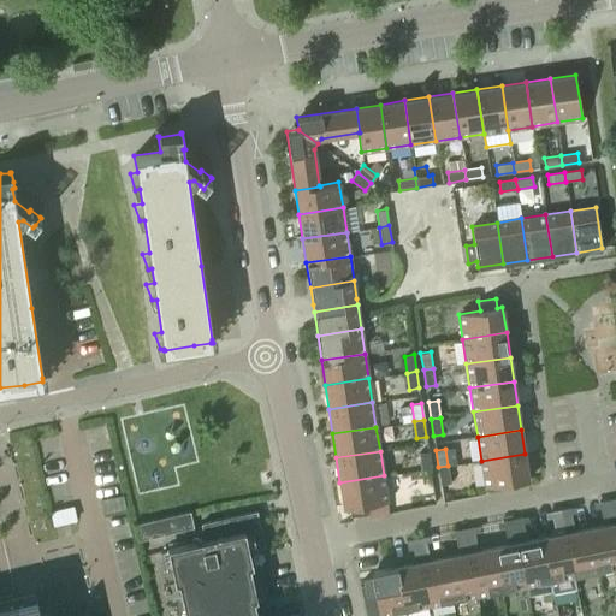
[(419,452),(421,469),(431,468),(428,451),(419,452)]
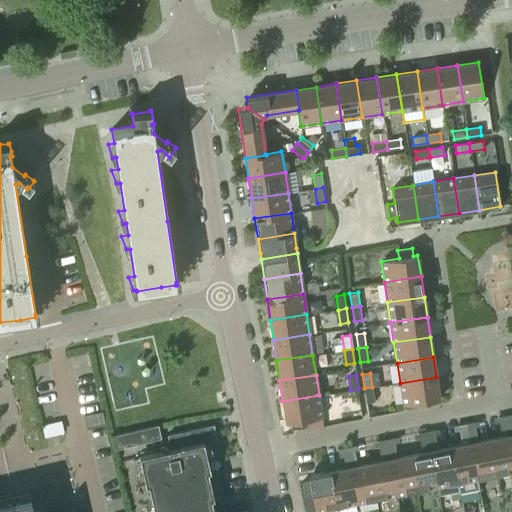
[(436,377),(400,383),(403,404),(439,399),(436,377)]
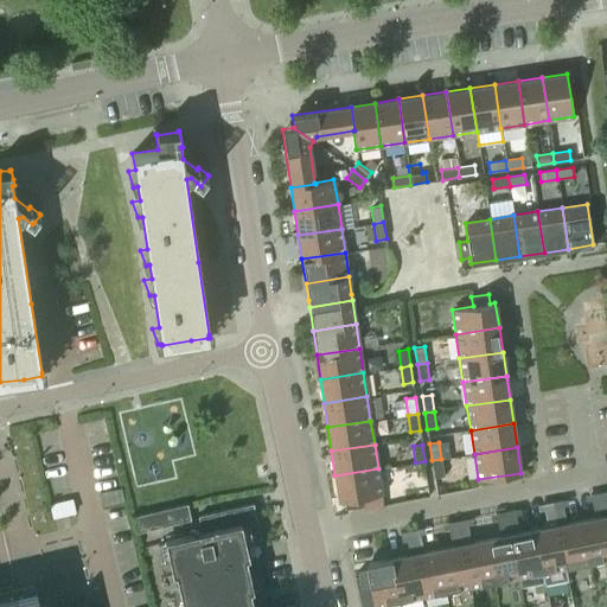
[(441,459),(432,460),(434,477),(443,475),(441,459)]
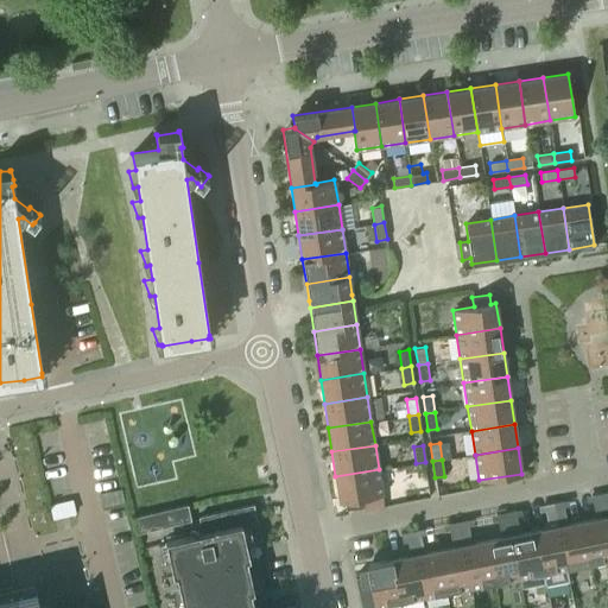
[(379,469),(335,476),(340,501),(344,500),(346,510),(362,507),(361,498),(382,494),(379,469)]
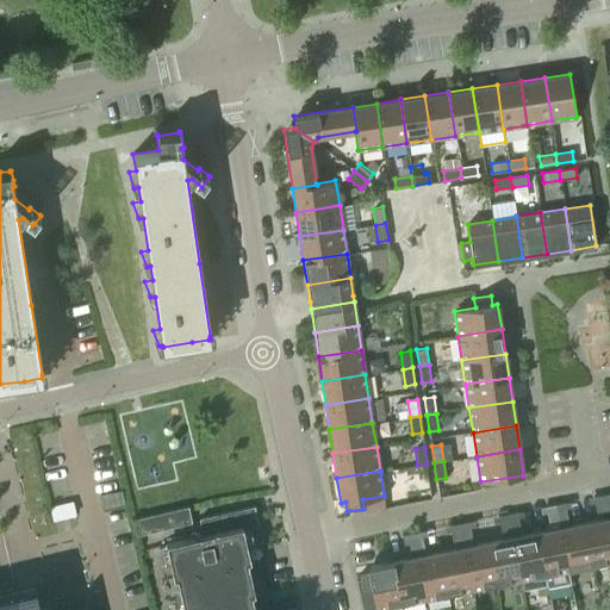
[(607,512),(603,495),(593,497),(597,514),(607,512)]
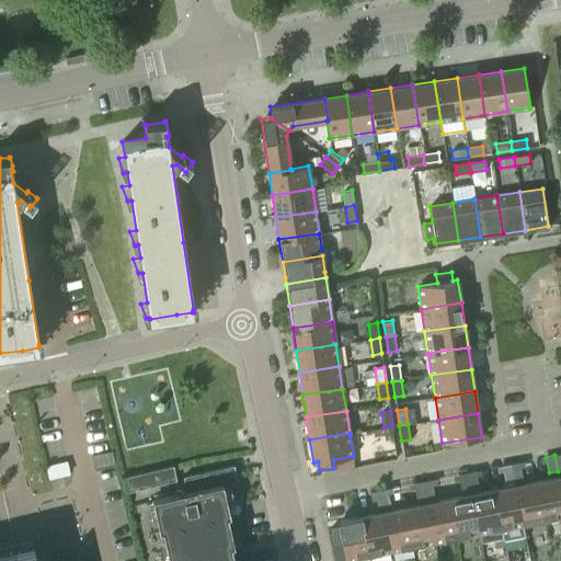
[(519,462),(511,464),(514,480),(523,478),(519,462)]
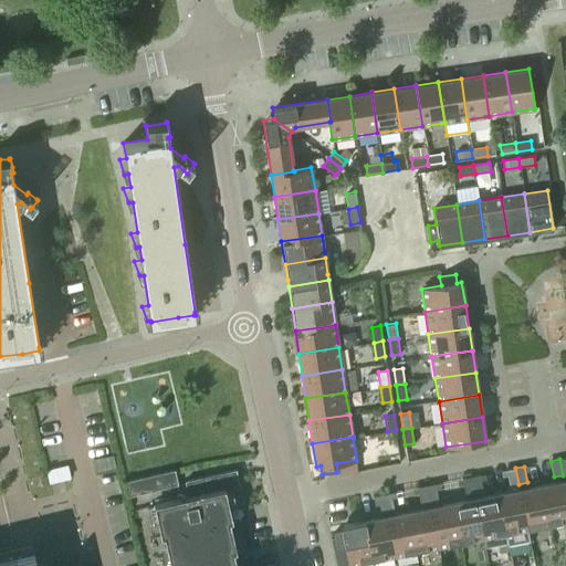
[(515,468),(506,470),(510,485),(519,484),(515,468)]
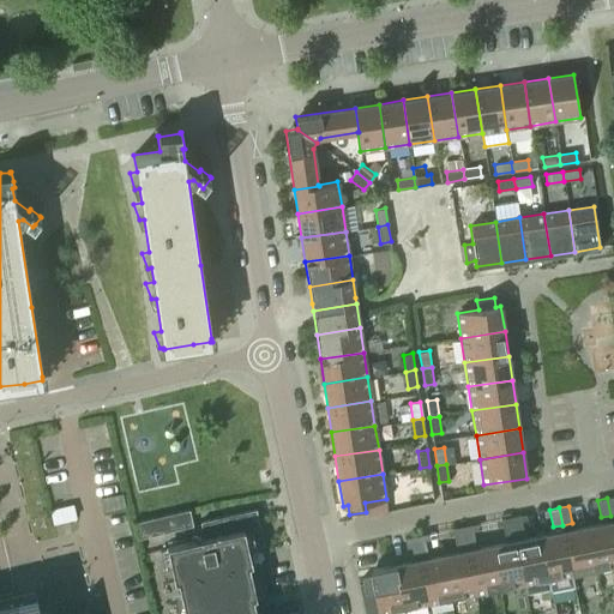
[(185,613),(187,613),(258,613),(257,608),(252,609),(251,602),(256,601),(254,597),(256,597),(248,565),(252,564),(248,548),(264,545),(256,509),(200,522),(204,539),(167,547),(175,582),(178,581),(185,613)]
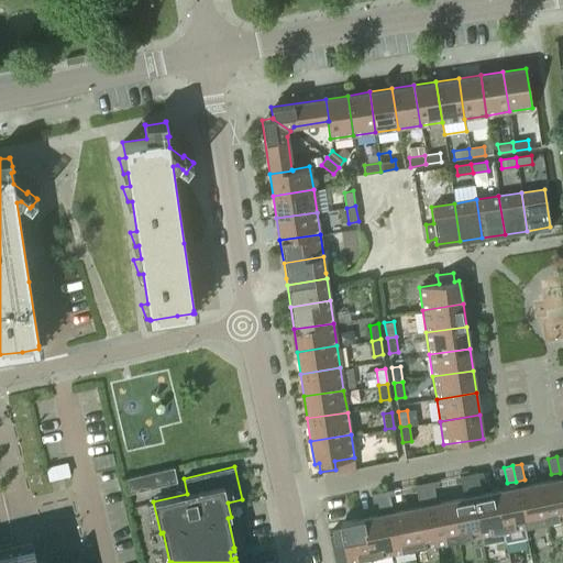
[(122,479),(125,494),(177,482),(174,467),(122,479)]
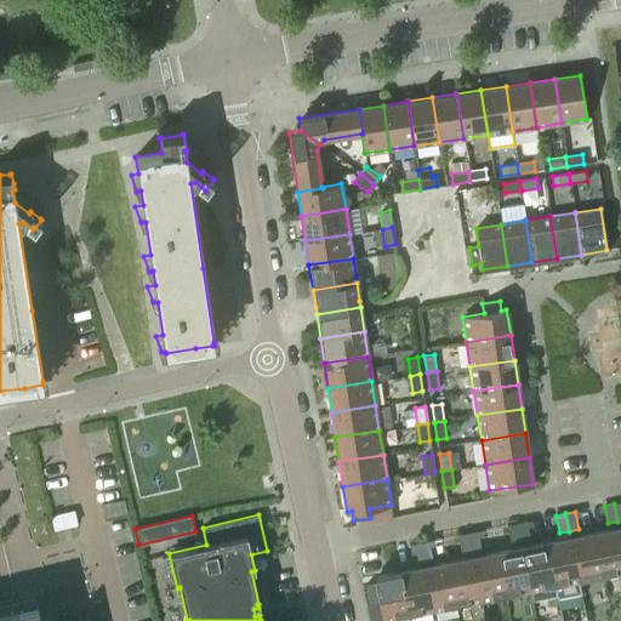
[(527,522),(517,523),(520,541),(530,539),(527,522)]
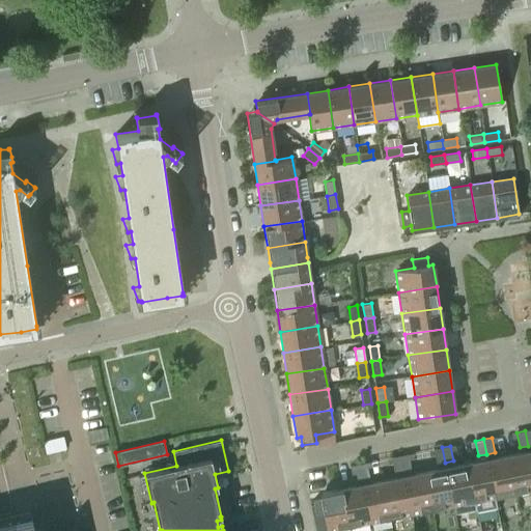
[(445,463),(442,447),(434,449),(437,464),(445,463)]
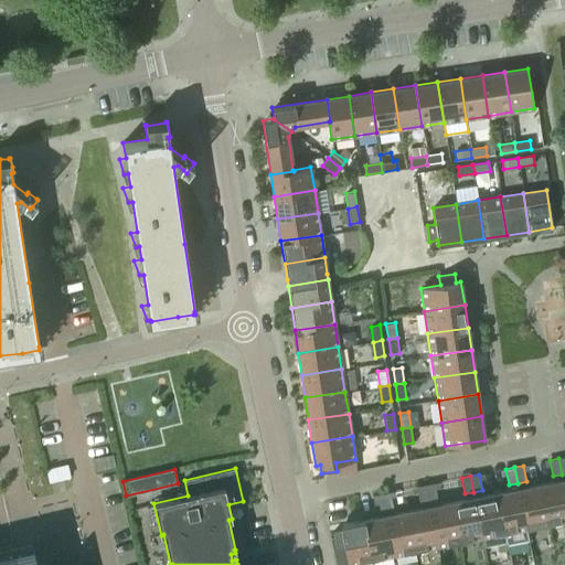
[(564,491),(563,480),(541,484),(548,524),(564,520),(564,491)]
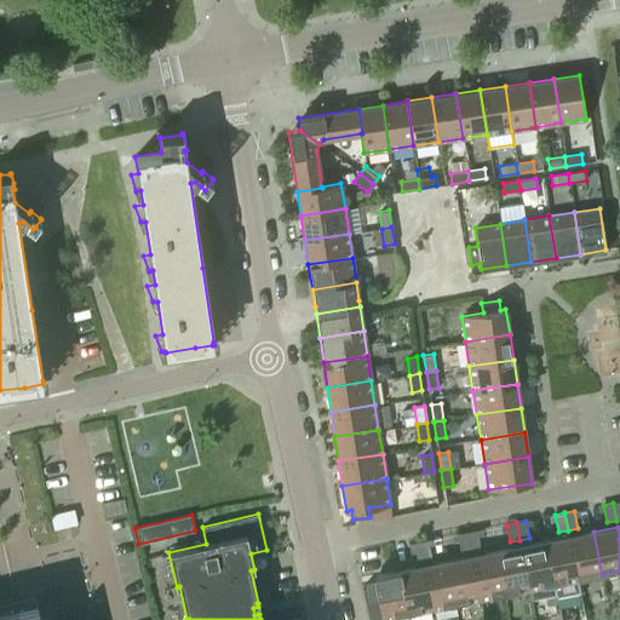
[(476,530),(466,532),(470,550),(480,547),(476,530)]
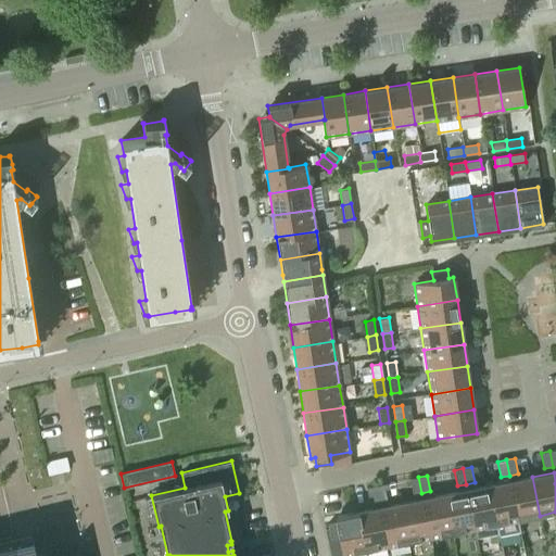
[(502,482),(489,485),(496,525),(498,533),(498,535),(520,531),(518,520),(510,481),(509,476),(501,477),(502,482)]
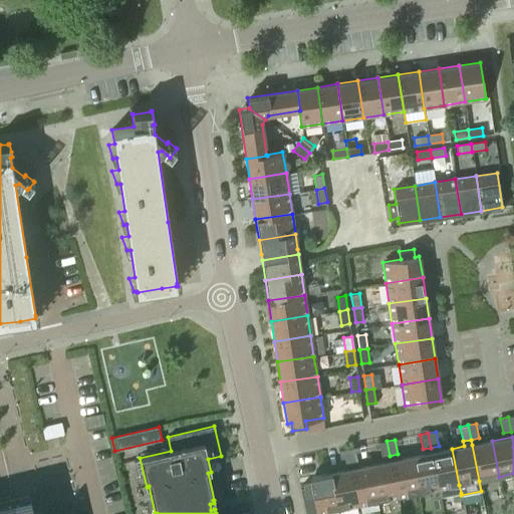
[(390,456),(387,441),(378,443),(381,457),(390,456)]
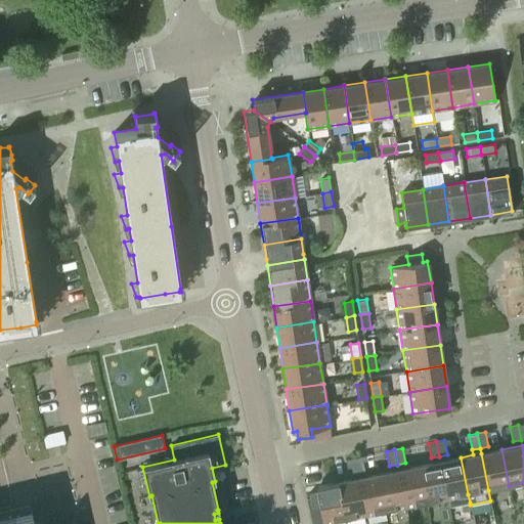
[(501,449),(481,453),(488,490),(509,486),(501,449)]
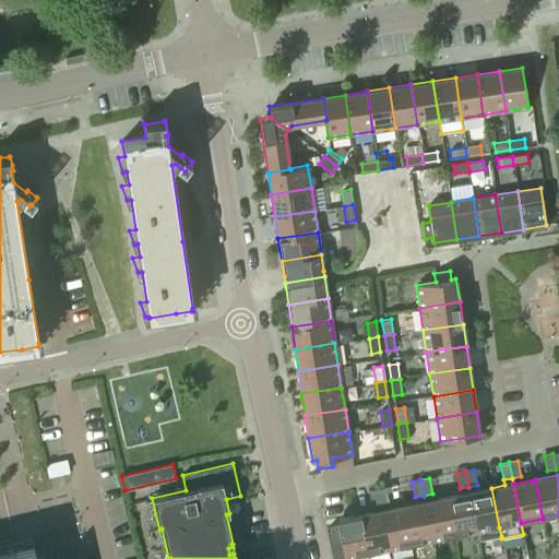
[(385,487),(377,488),(380,504),(389,502),(385,487)]
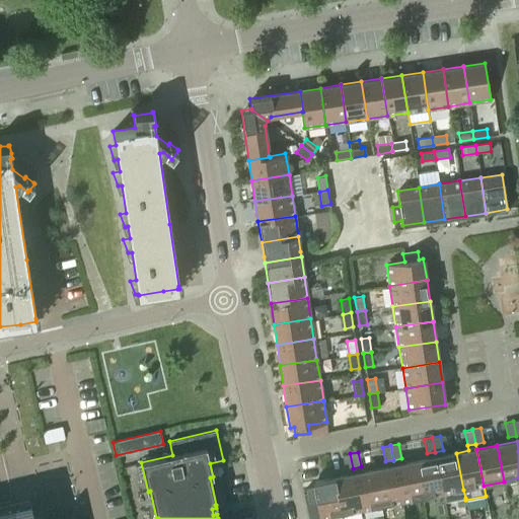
[(353,468),(350,453),(342,455),(345,469),(353,468)]
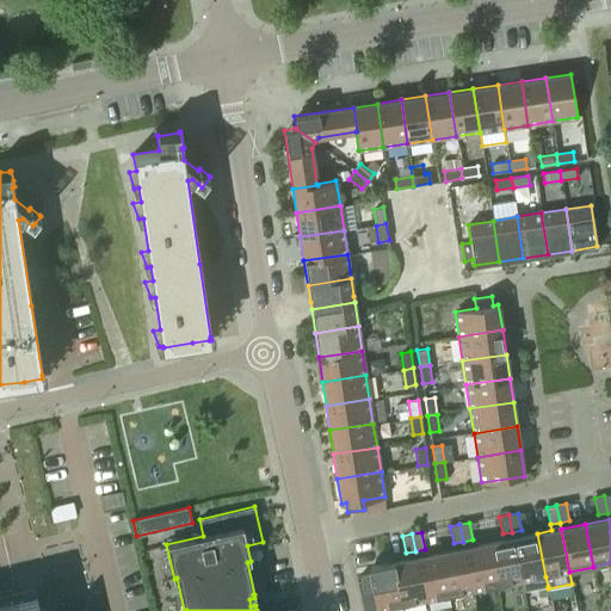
[(537,534),(513,538),(522,581),(524,591),(548,586),(545,576),(537,534)]
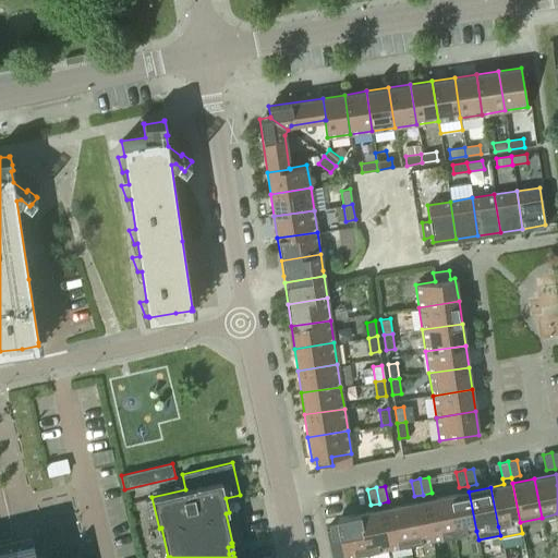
[(469,492),(447,496),(455,535),(476,531),(469,492)]
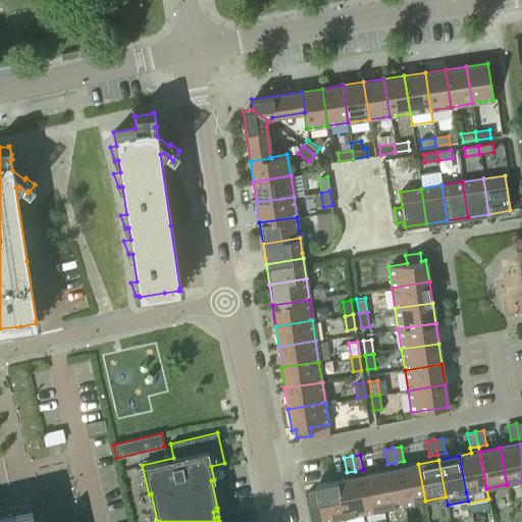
[(418,464),(397,468),(405,505),(425,501),(418,464)]
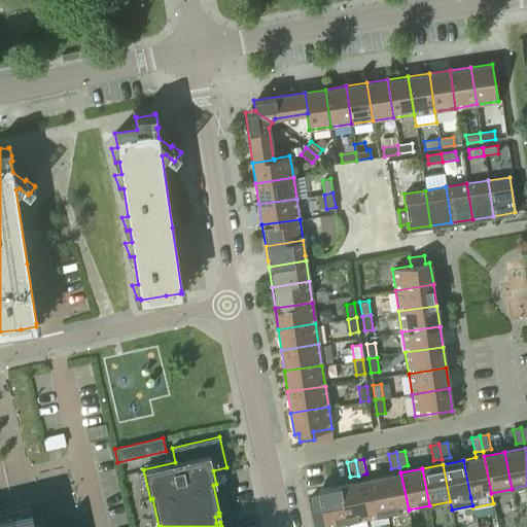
[(400,472),(380,477),(387,514),(409,510),(400,472)]
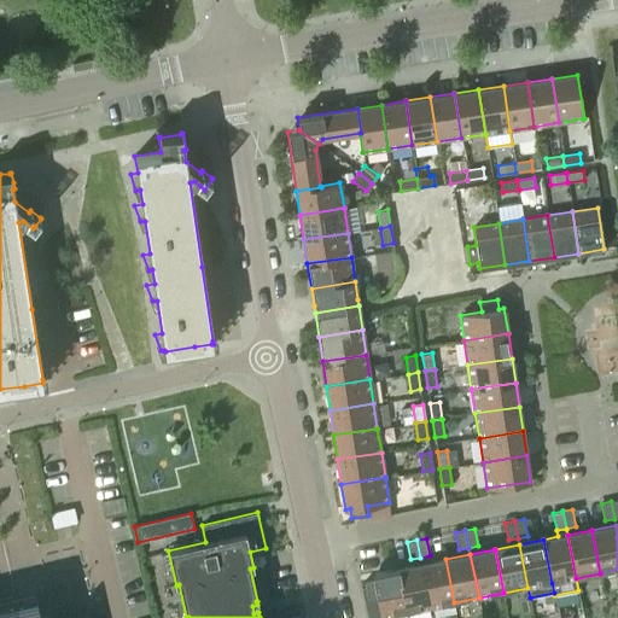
[(445,559),(421,564),(430,607),(454,602),(445,559)]
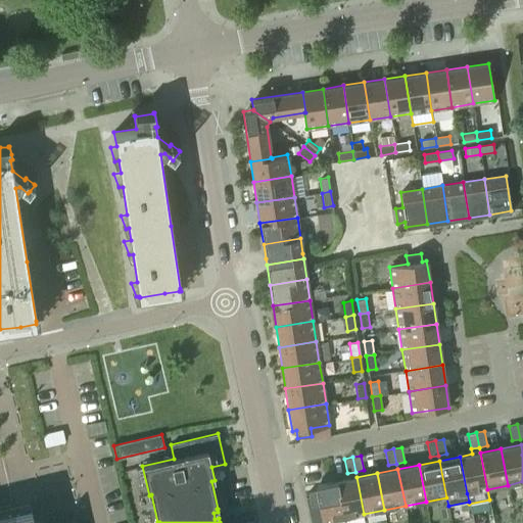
[(357,477),(336,481),(343,518),(364,514),(357,477)]
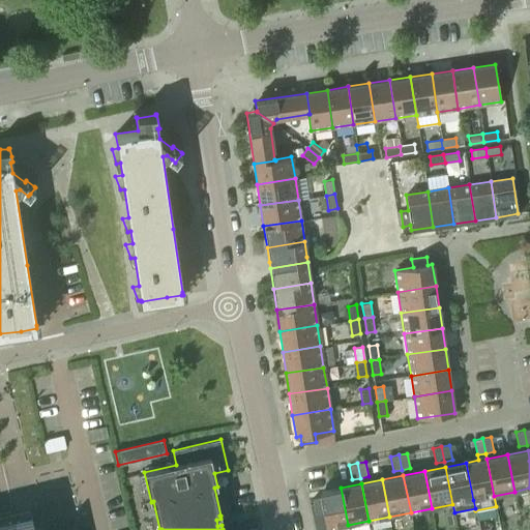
[(320,497),(312,498),(315,512),(323,511),(326,529),(348,525),(341,488),(319,492),(320,497)]
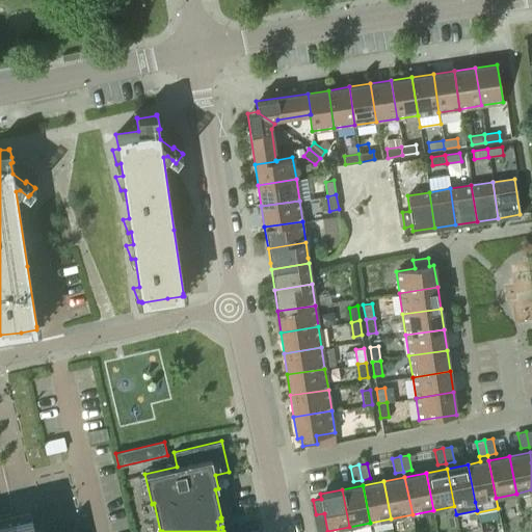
[(0,531),(34,531),(31,520),(0,526),(0,531)]
